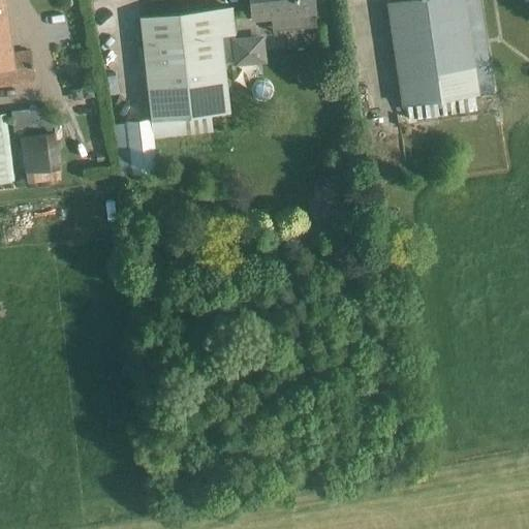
[(0,0),(0,87),(34,83),(30,49),(11,51),(5,0),(0,0)]
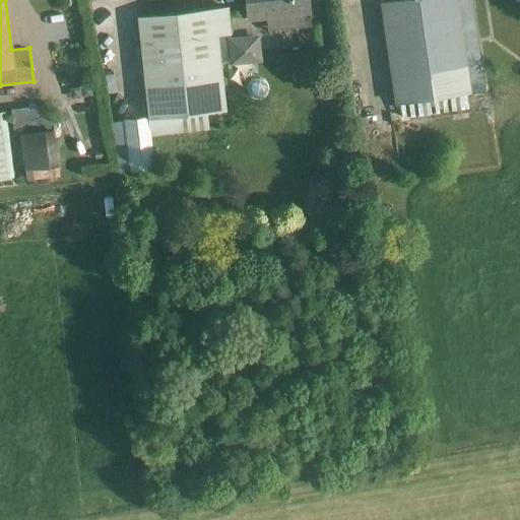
[(244,0),(247,21),(266,19),(267,30),(310,25),(309,14),(311,13),(309,0),(244,0)]
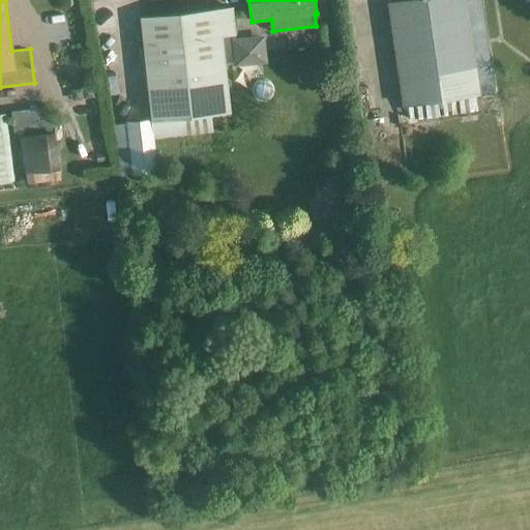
[(475,95),(480,94),(494,92),(480,0),(387,0),(388,1),(386,1),(402,106),(407,105),(409,120),(477,110),(475,95)]
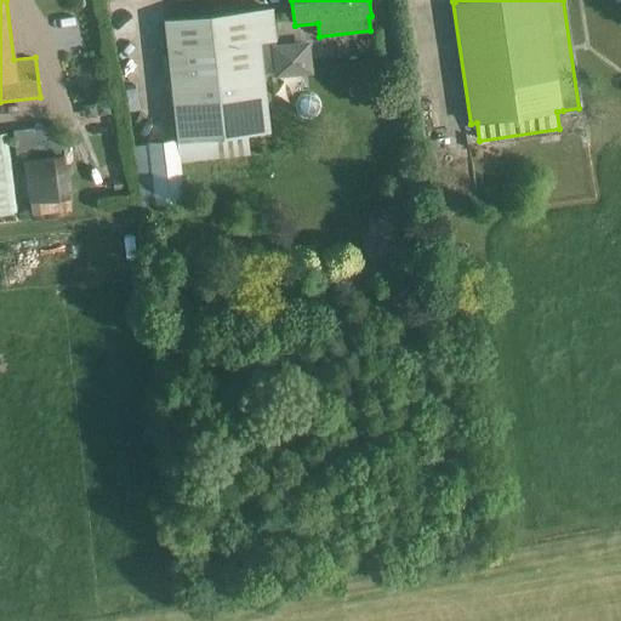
[(163,20),(176,140),(148,143),(154,204),(183,201),(180,161),(249,154),(248,132),(271,131),(265,74),(274,73),(275,79),(312,75),(309,41),(275,45),(272,7),(163,20)]
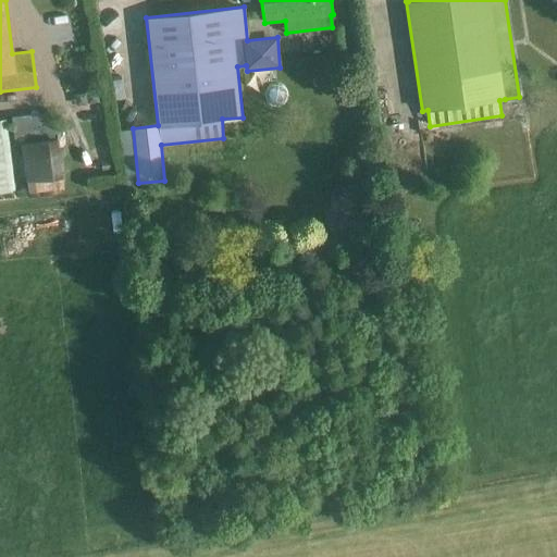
[(0,190),(15,189),(13,149),(0,149),(0,190)]
